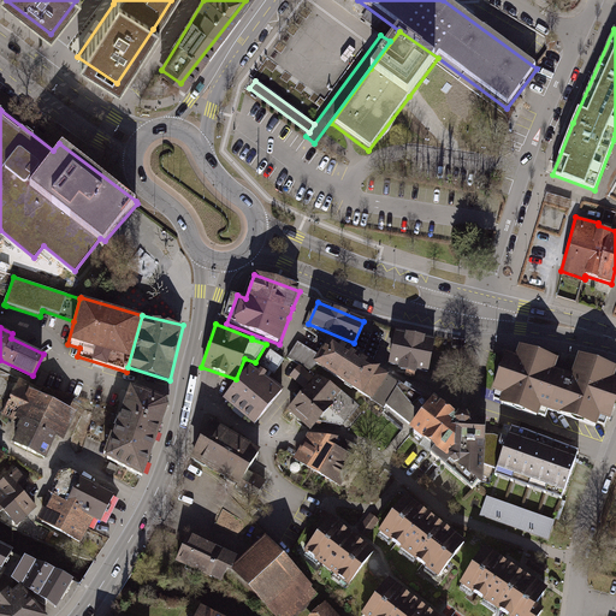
[(434,341),(396,333),(390,366),(428,373),(434,341)]
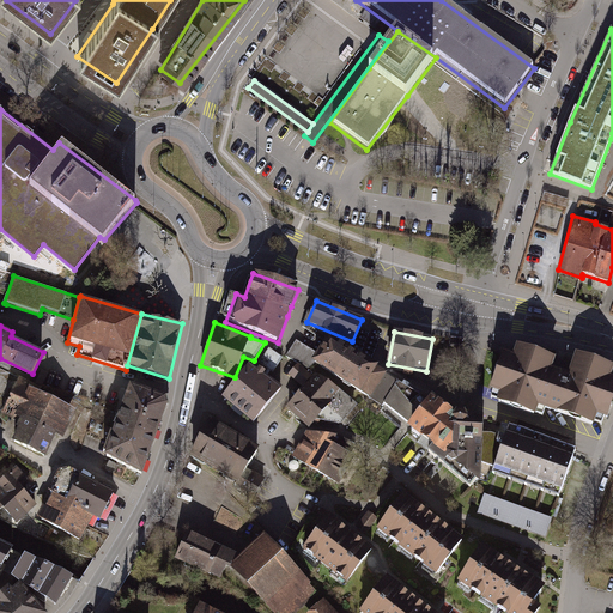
[(314,363),(360,393),(378,365),(329,333),(317,352),(311,362),(314,363)]
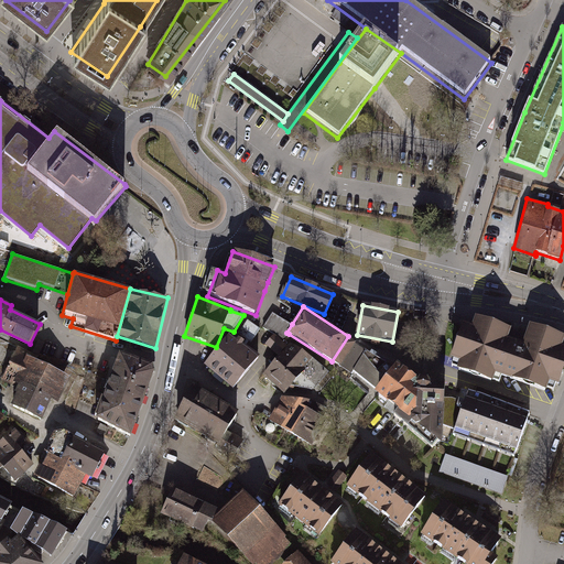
[(286,333),(292,324),(273,312),(264,327),(284,339),(289,334),(286,333)]
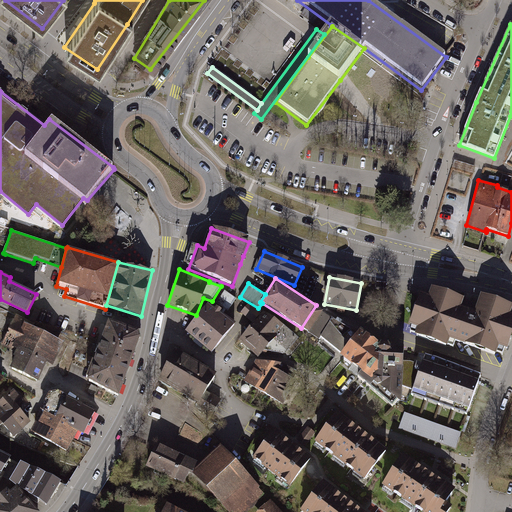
[(496,345),(507,349),(511,335),(511,311),(509,310),(511,306),(497,301),(481,295),(474,312),(458,306),(461,300),(447,294),(428,287),(424,297),(418,295),(407,324),(416,328),(414,334),(445,346),(448,338),(493,355),(496,345)]
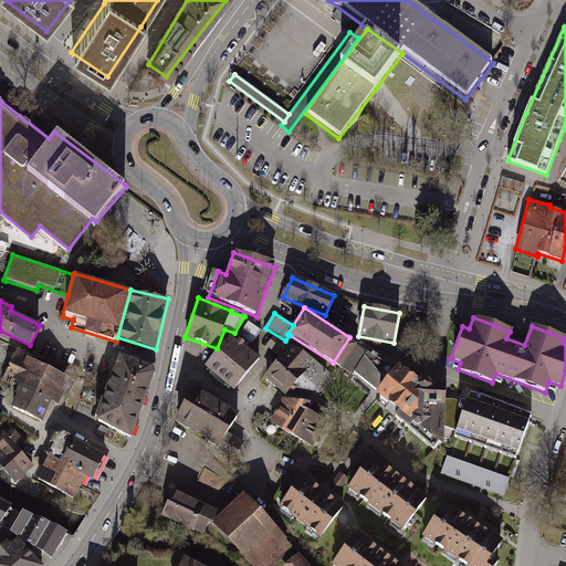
[(233,391),(260,357),(230,335),(205,367),(233,391)]
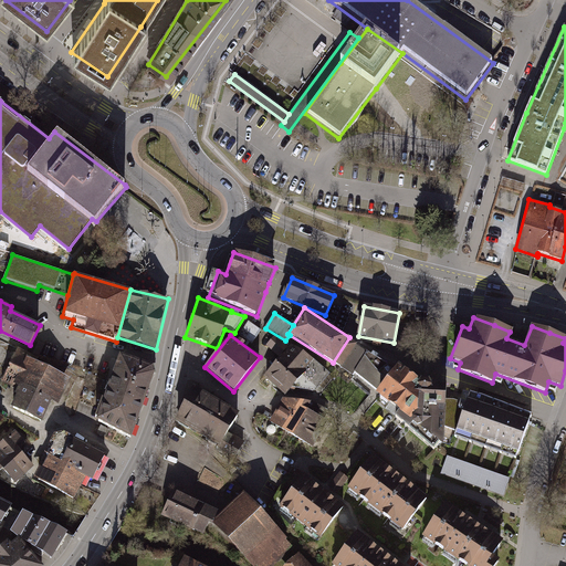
[(264,376),(284,395),(292,388),(314,391),(329,373),(292,344),(290,347),(276,335),(266,346),(280,357),(264,376)]
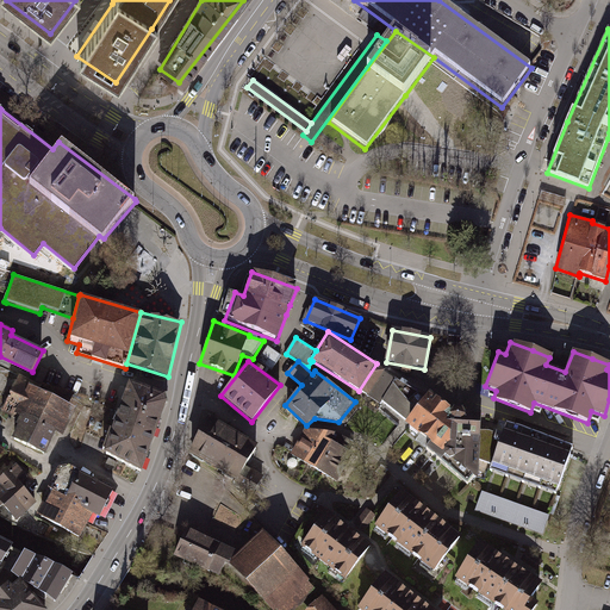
[(386,371),(377,363),(359,391),(379,405),(383,402),(396,380),(385,373),(386,371)]
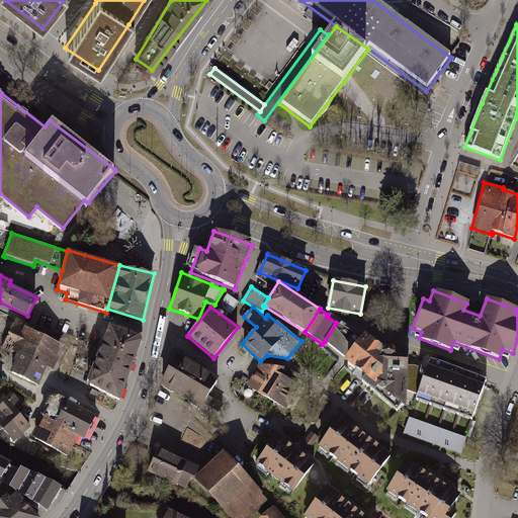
[(336,323),(325,341),(346,357),(363,335),(342,322),(340,325),(336,323)]
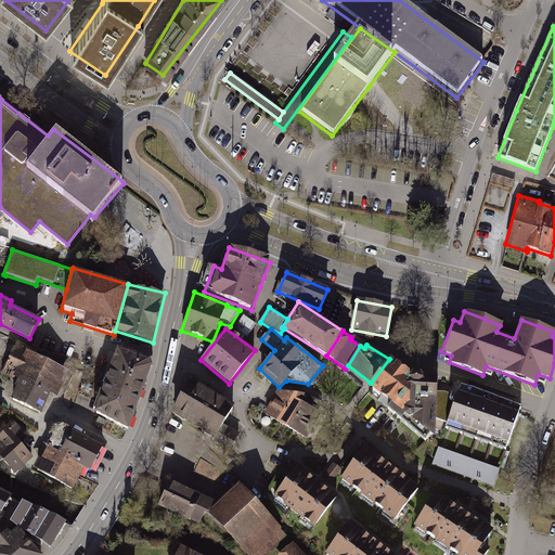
[(111,377),(142,389),(152,365),(149,359),(121,349),(111,377)]
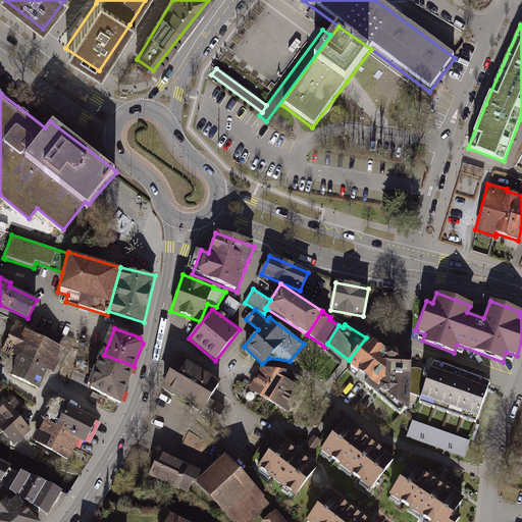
[(349,360),(347,363),(368,378),(365,383),(400,415),(407,408),(410,411),(410,394),(412,368),(412,354),(386,351),(368,335),(366,337),(349,360)]
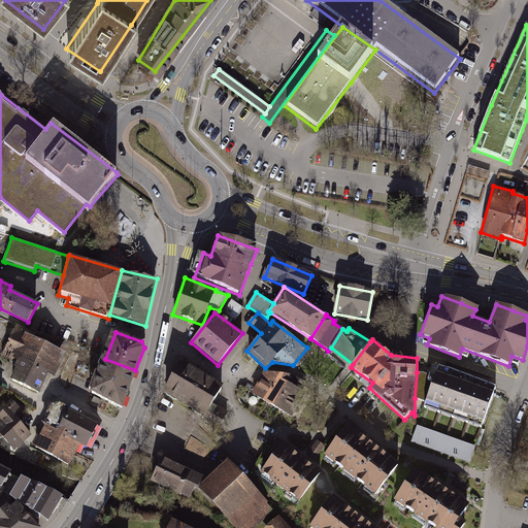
[(12,381),(38,393),(48,368),(21,355),(15,366),(19,367),(12,381)]
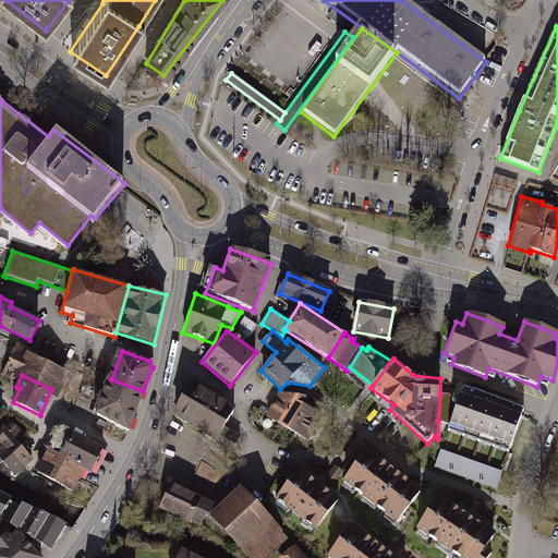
[(128,432),(143,391),(111,379),(96,417),(128,432)]
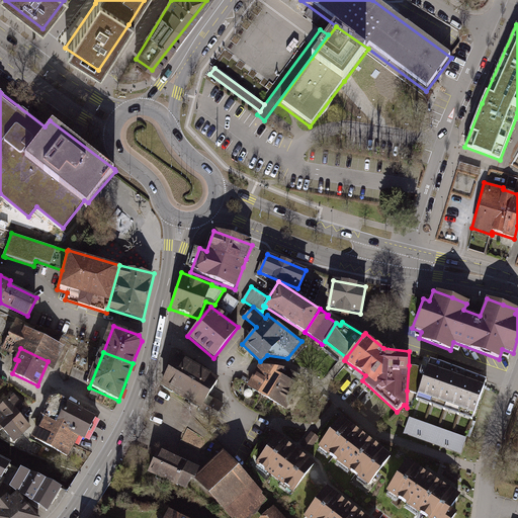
[(220,379),(179,354),(162,382),(202,407),(199,412),(214,421),(224,405),(209,396),(220,379)]
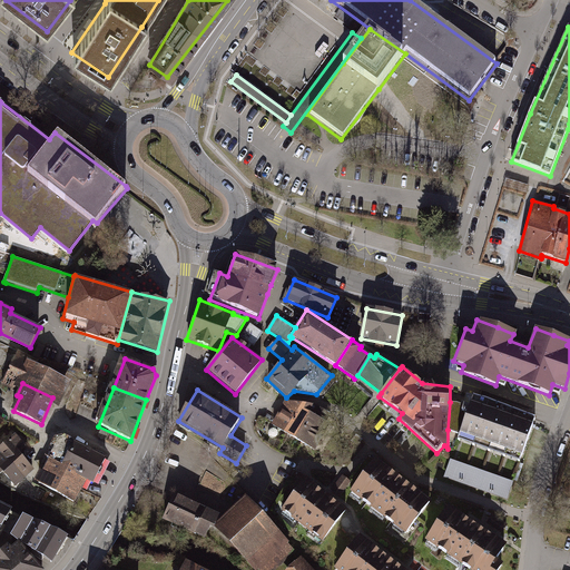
[(519,461),(536,418),(473,394),(470,405),(458,402),(450,402),(448,430),(461,433),(459,439),(519,461)]
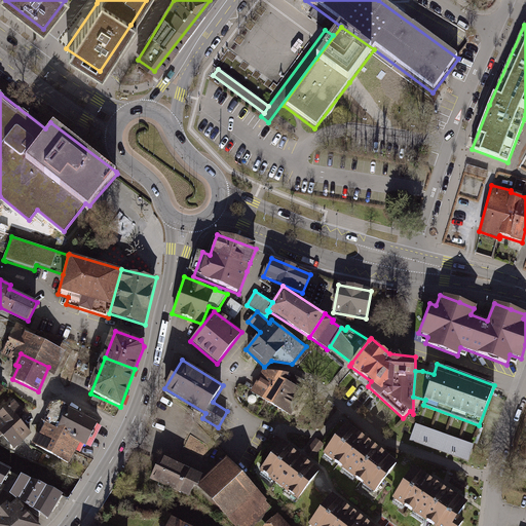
[(251,392),(291,415),(304,390),(286,380),(289,374),(263,372),(251,392)]
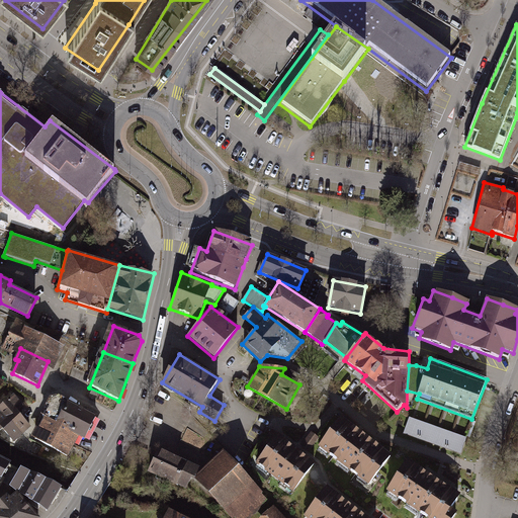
[(14,443),(31,426),(17,411),(23,405),(13,394),(0,406),(0,429),(14,443)]
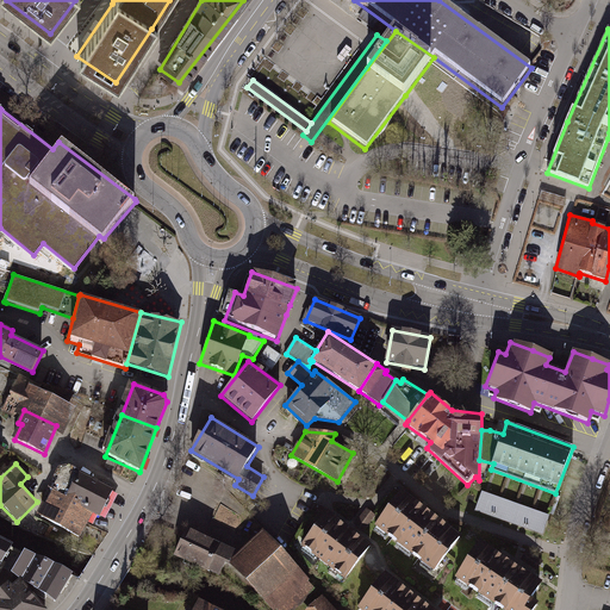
[(95,511),(101,515),(114,489),(70,465),(60,466),(49,489),(54,491),(95,511)]
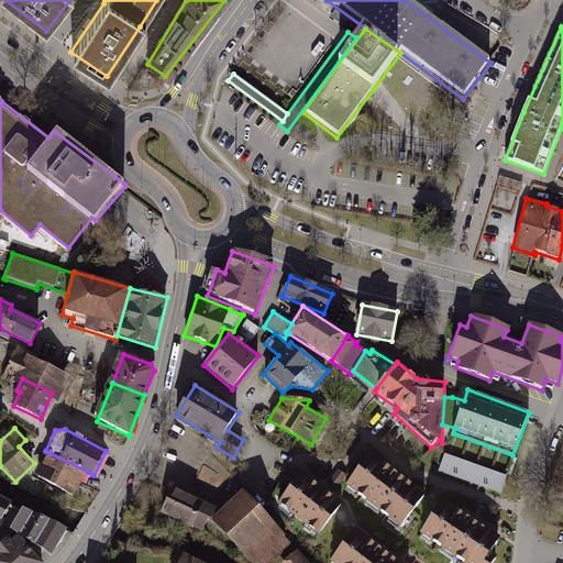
[(427,494),(372,452),(348,485),(400,526),(427,494)]
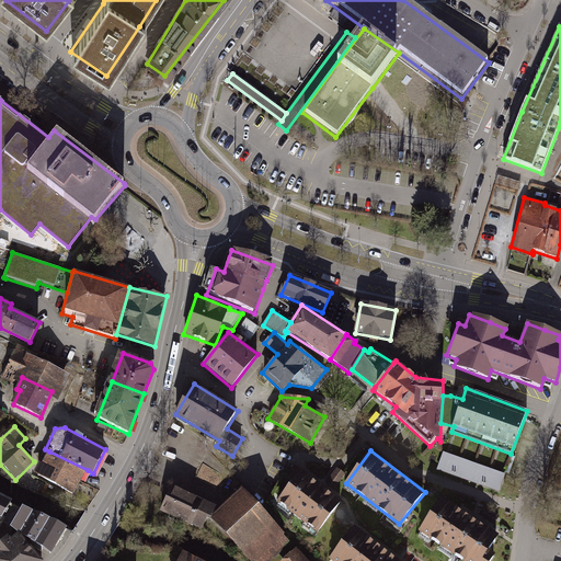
[(38,474),(76,493),(88,470),(49,451),(46,458),(38,474)]
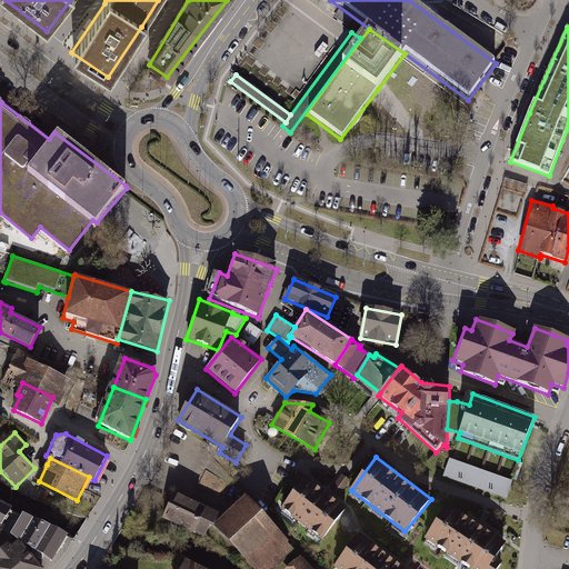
[(450,459),(443,476),(506,498),(512,481),(450,459)]
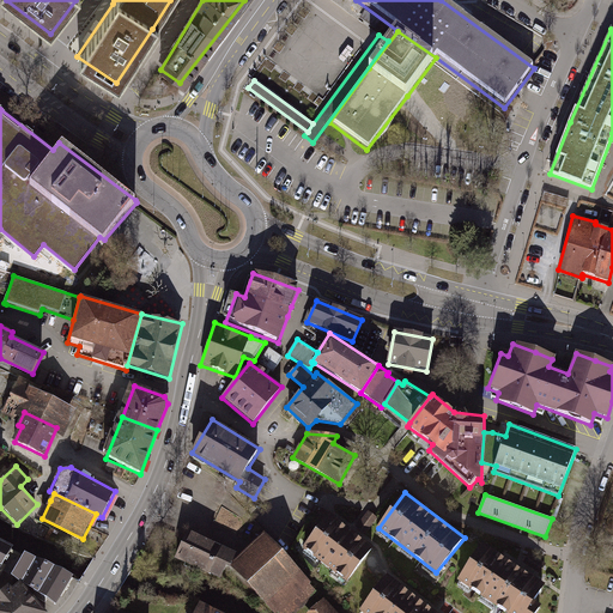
[(356,527),(365,534),(377,516),(368,509),(356,527)]
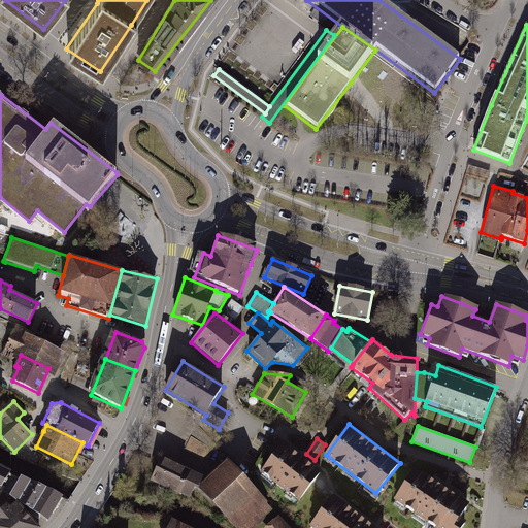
[(321,470),(285,441),(261,470),(298,499),(321,470)]
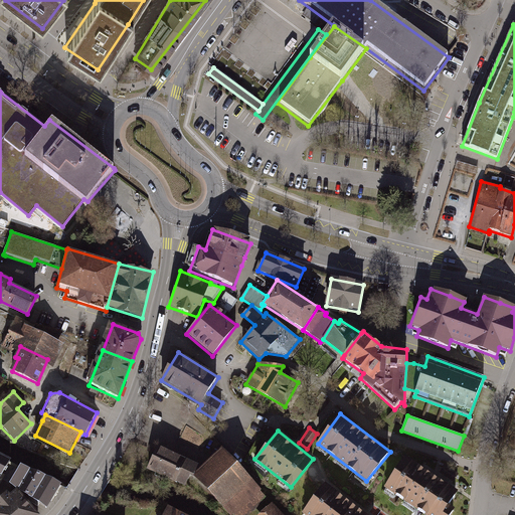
[(202,467),(158,445),(147,469),(186,486),(190,475),(194,477),(196,472),(202,467)]
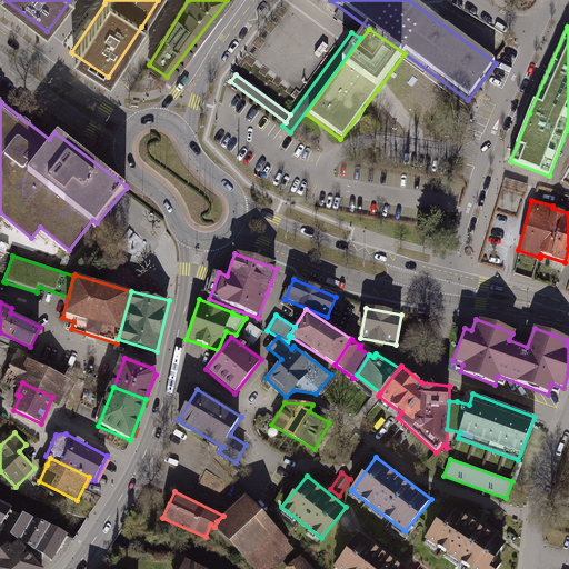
[(275,568),(296,551),(246,495),(223,516),(217,521),(215,527),(255,568),(275,568)]
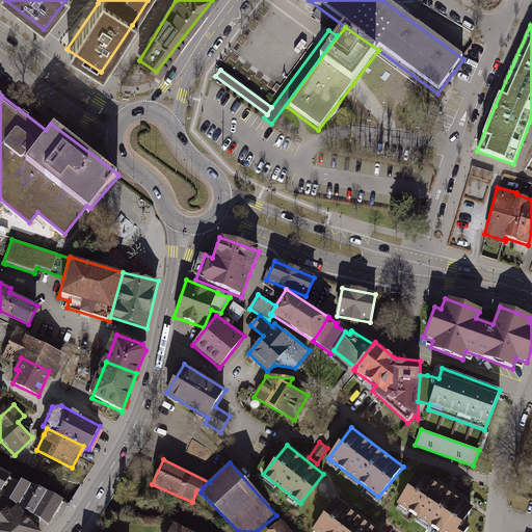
[(475,508),(420,471),(398,503),(440,531),(467,531),(471,526),(466,522),(475,508)]
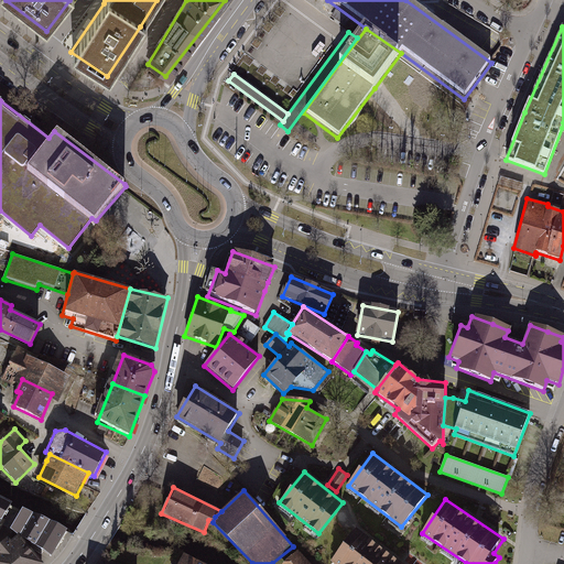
[(0,500),(0,520),(10,505),(0,500)]
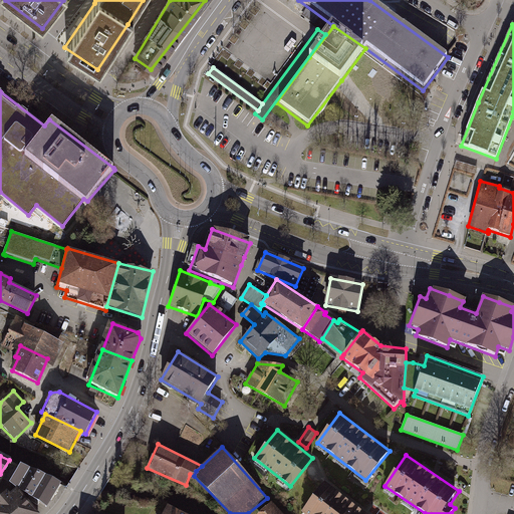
[(445,464),(440,471),(454,480),(458,473),(445,464)]
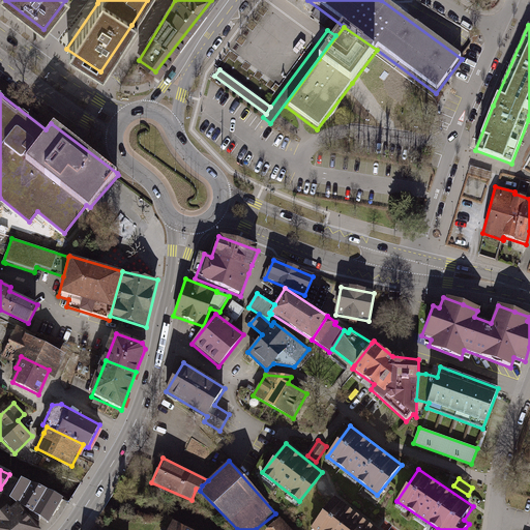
[(11,500),(49,523),(62,500),(23,480),(11,500)]
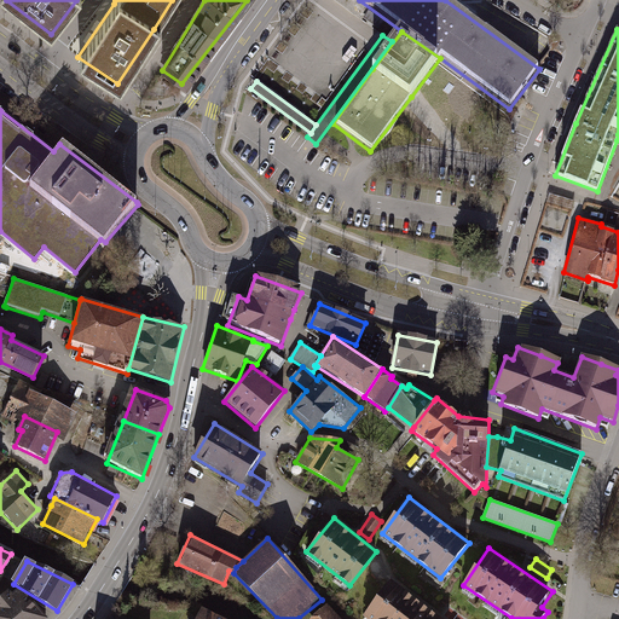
[(441,618),(392,580),(362,617),(364,618),(441,618)]
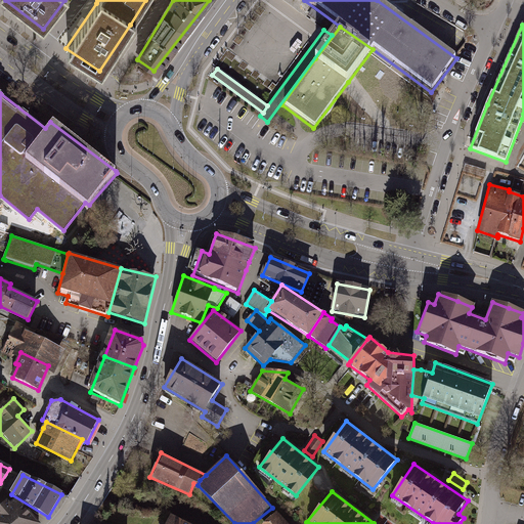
[(0,523),(38,523),(18,500),(12,506),(9,503),(0,509),(0,523)]
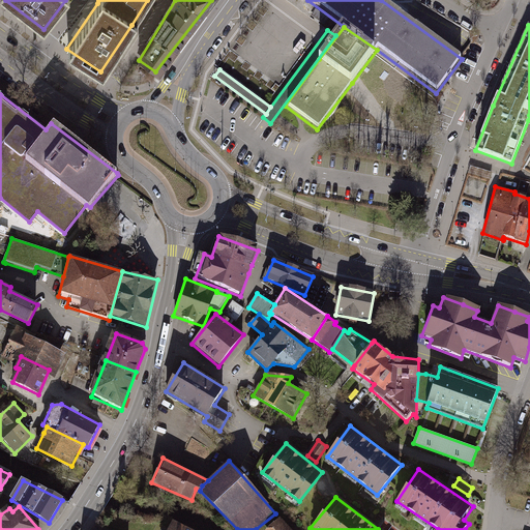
[(291,529),(280,518),(266,529),(291,529)]
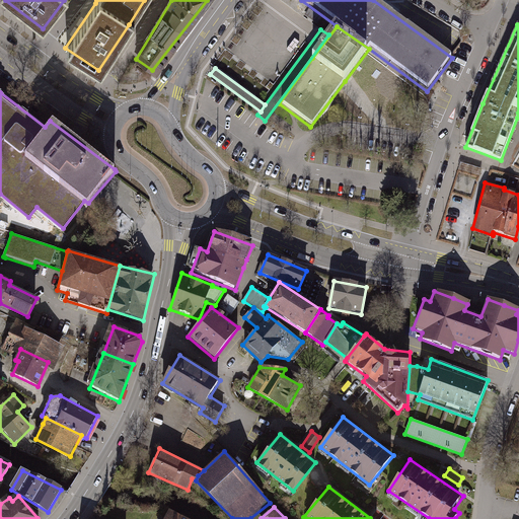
[(188,518),(169,510),(163,518),(188,518)]
